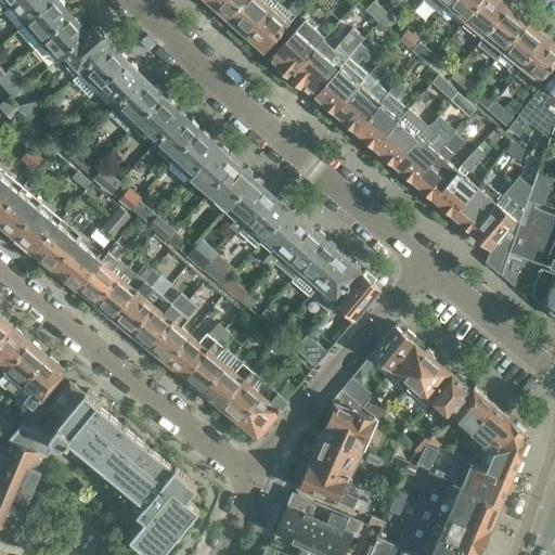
[(0,0),(0,12),(7,8),(9,4),(14,0),(0,0)]
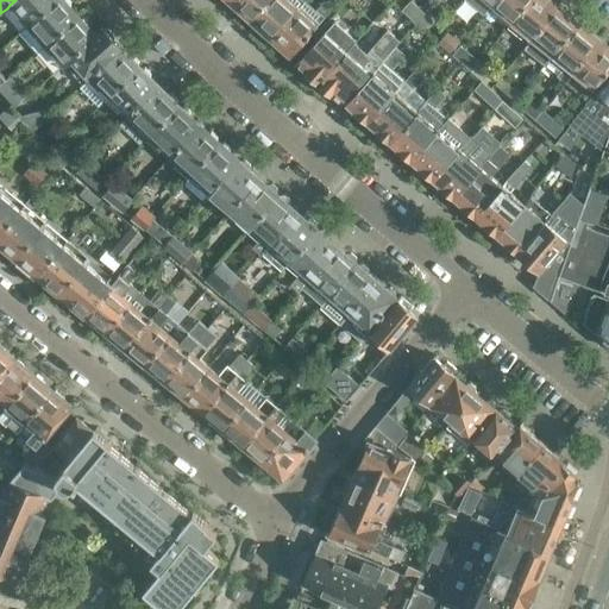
[(16,0),(10,5),(27,25),(55,0),(16,0)]
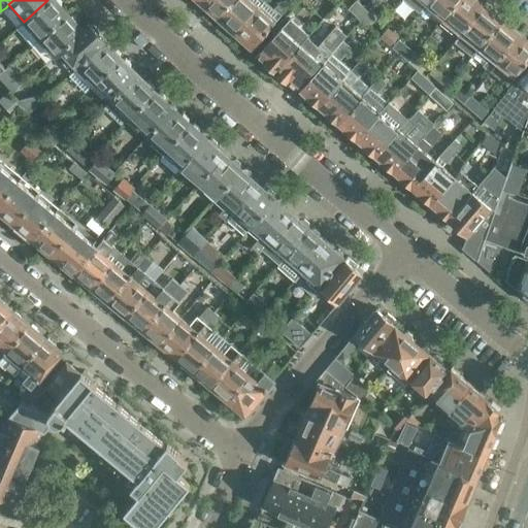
[(21,24),(17,28),(31,45),(69,13),(61,4),(61,1),(60,0),(47,0),(24,22),(21,24)]
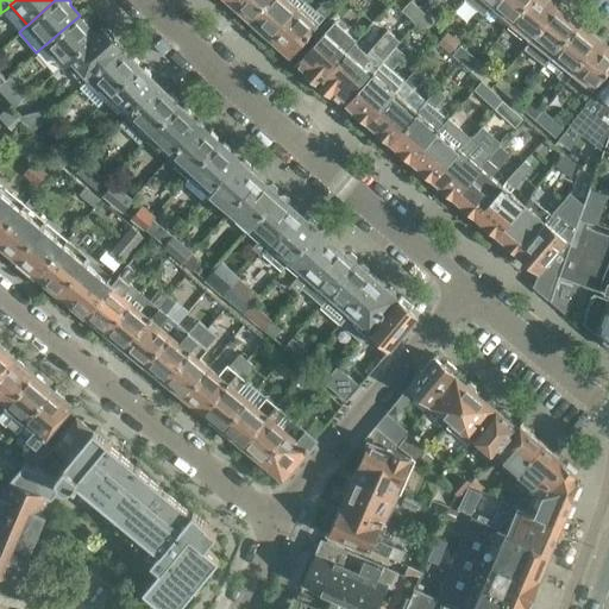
[(231,0),(231,1),(239,8),(237,11),(246,19),(249,17),(251,18),(267,0),(231,0)]
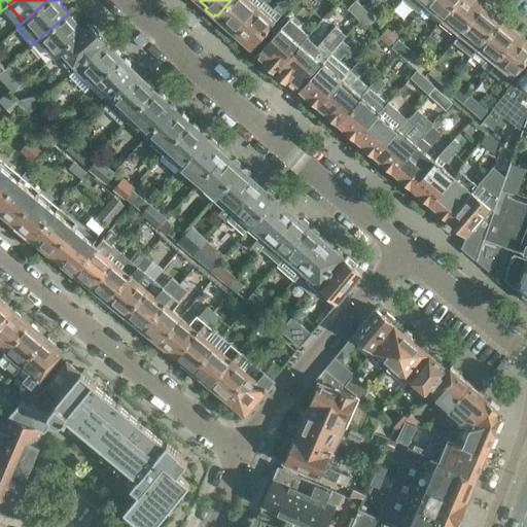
[(231,0),(217,15),(224,23),(224,27),(230,31),(234,30),(235,31),(261,1),(259,0),(231,0)]
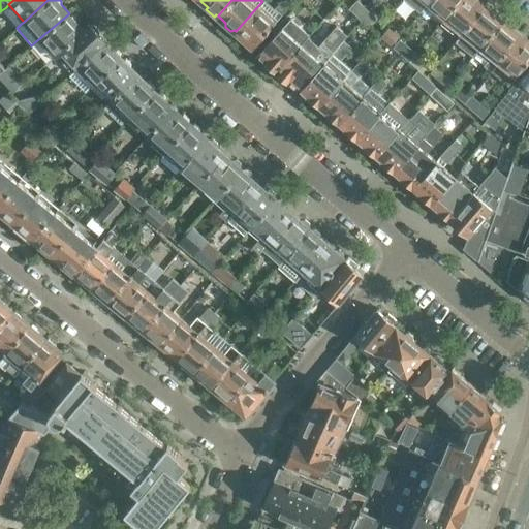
[(262,1),(236,31),(237,32),(237,36),(242,40),(246,40),(253,47),(259,38),(259,39),(290,5),(283,0),(281,0),(273,10),(262,1)]
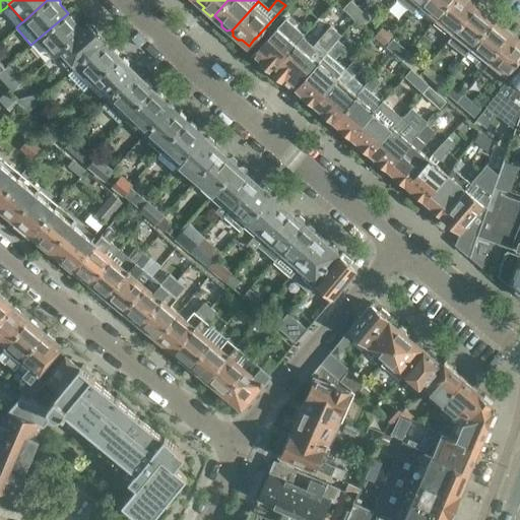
[(354,0),(349,0),(344,6),(353,14),(361,5),(354,0)]
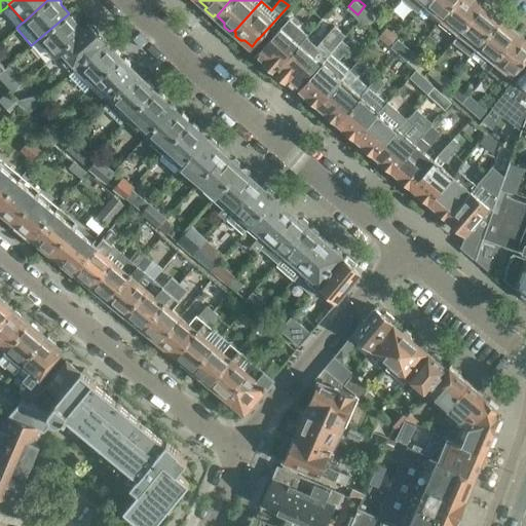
[(404,0),(417,11),(423,3),(424,4),(427,0),(404,0)]
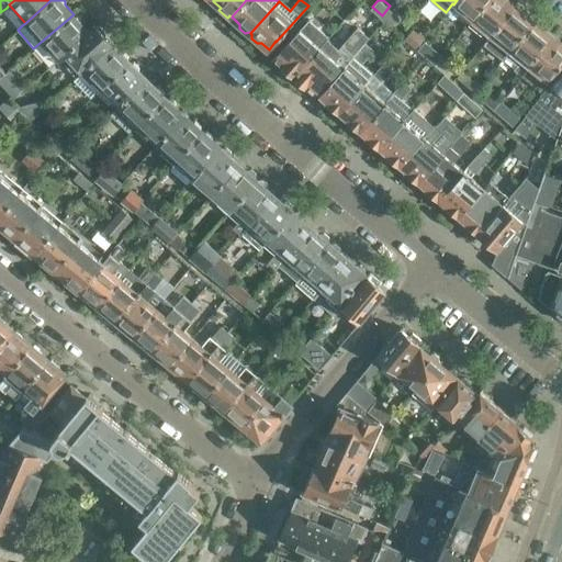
[(457,0),(453,4),(472,20),(486,0),(457,0)]
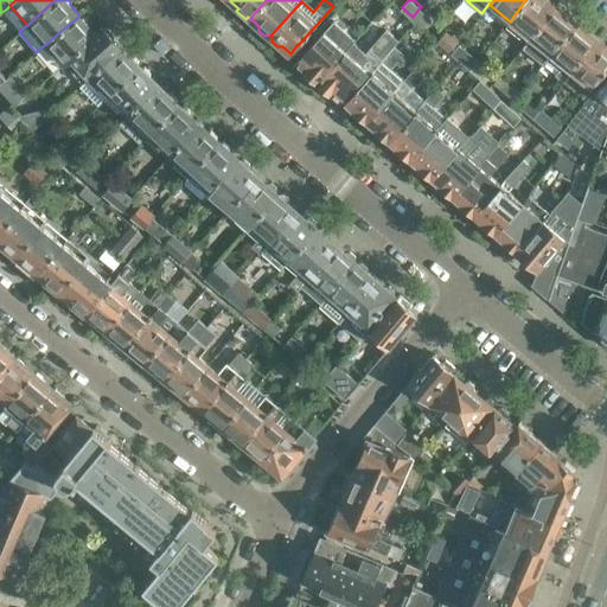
[(525,0),(510,21),(530,38),(556,4),(550,0),(525,0)]
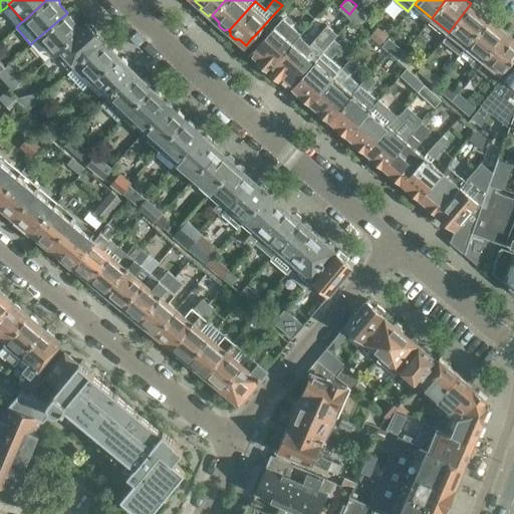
[(449,32),(442,40),(459,54),(463,49),(466,46),(488,17),(487,16),(490,13),(481,6),(478,9),(471,3),(449,32)]
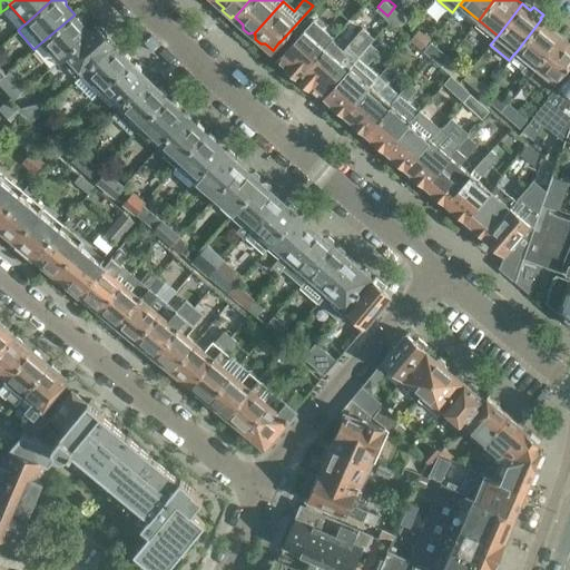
[(395,6),(387,16),(390,18),(387,21),(394,27),(405,15),(395,6)]
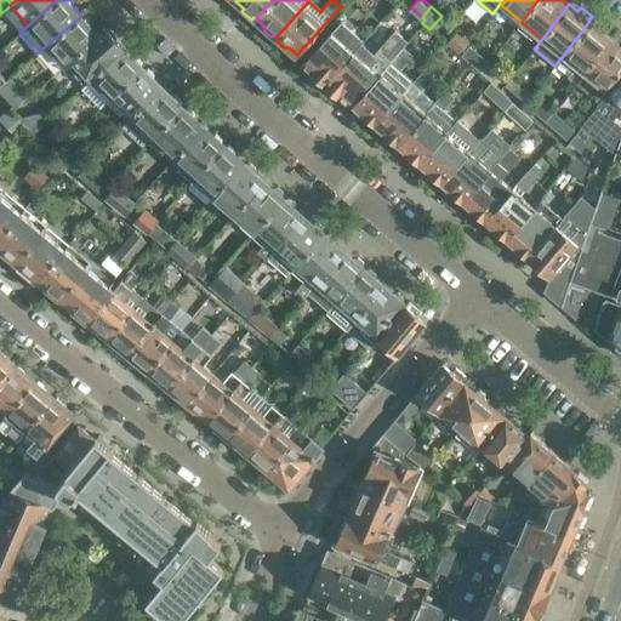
[(81,16),(36,53),(55,74),(63,66),(72,58),(97,34),(90,26),(90,22),(86,16),(81,16)]
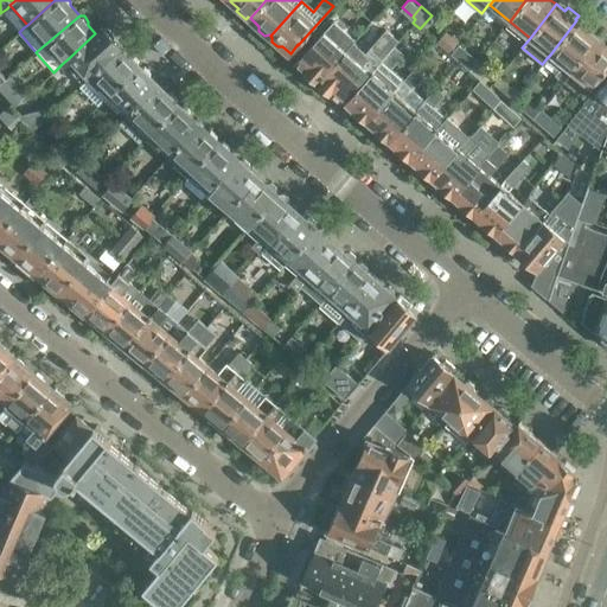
[(550,55),(547,58),(558,69),(555,75),(562,81),(564,77),(570,70),(596,37),(588,30),(592,26),(581,18),(579,21),(576,20),(550,55)]
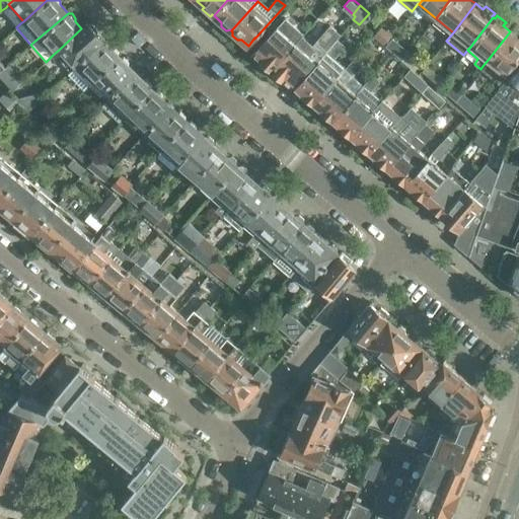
[(285,16),(254,53),(261,58),(261,59),(272,69),(301,35),(303,32),(285,16)]
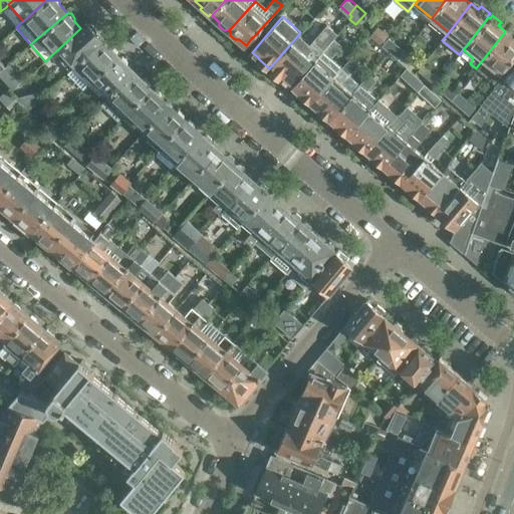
[(59,48),(52,54),(68,71),(74,65),(101,38),(93,30),(93,26),(91,23),(86,23),(85,22),(80,28),(59,48)]
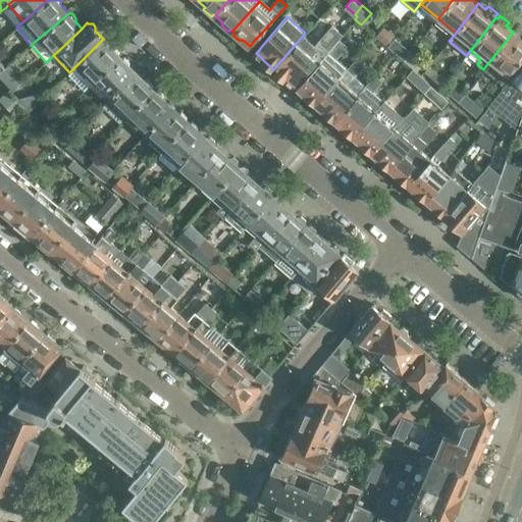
[(314,42),(325,51),(341,35),(328,24),(314,42)]
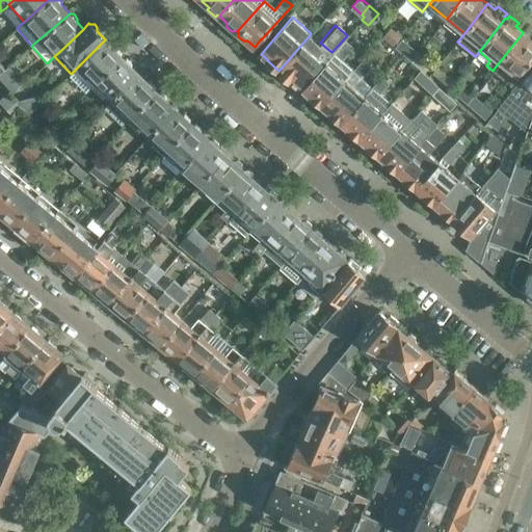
[(401,40),(389,29),(381,37),(394,48),(401,40)]
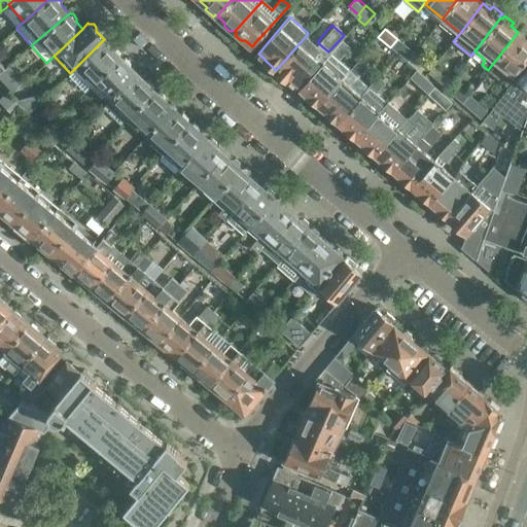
[(490,67),(488,70),(506,84),(515,75),(514,75),(526,58),(526,36),(526,38),(518,32),(495,61),(490,67)]
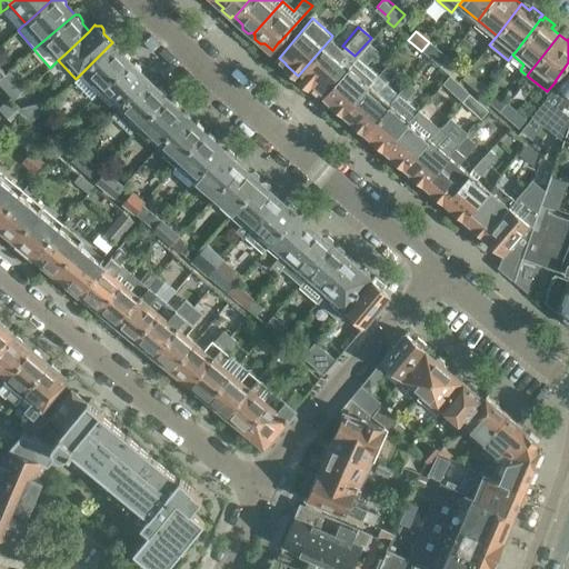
[(330,39),(298,76),(310,87),(311,87),(318,92),(325,86),(327,87),(352,58),(330,39)]
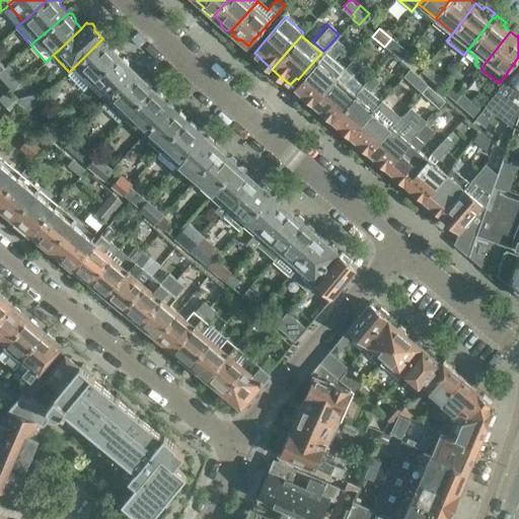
[(75,66),(69,72),(85,88),(92,81),(119,55),(118,55),(118,50),(115,46),(109,47),(102,39),(75,66)]
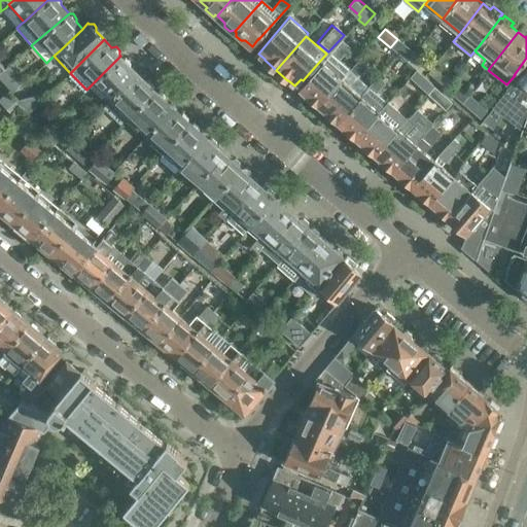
[(397,39),(390,47),(408,62),(415,54),(397,39)]
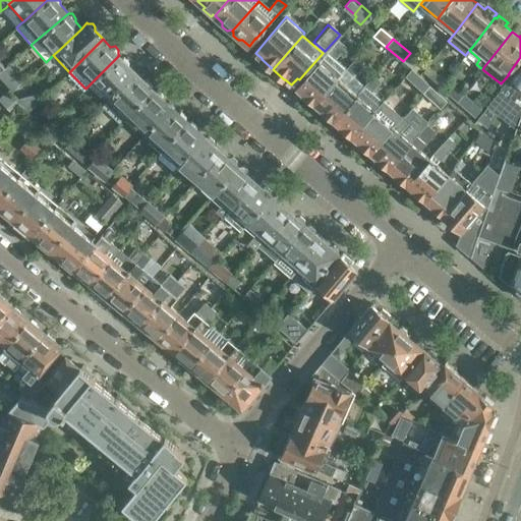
[(301,81),(296,87),(305,94),(303,96),(312,104),(314,102),(315,103),(345,70),(334,60),(346,47),(338,41),(301,81)]
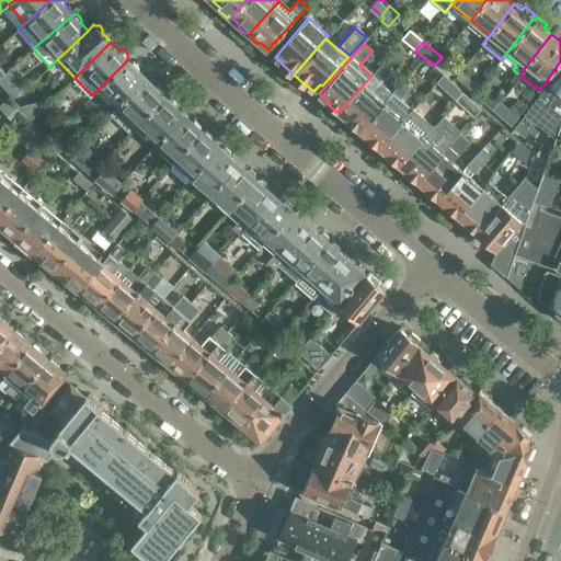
[(434,66),(443,75),(443,73),(447,78),(455,69),(442,57),(434,66)]
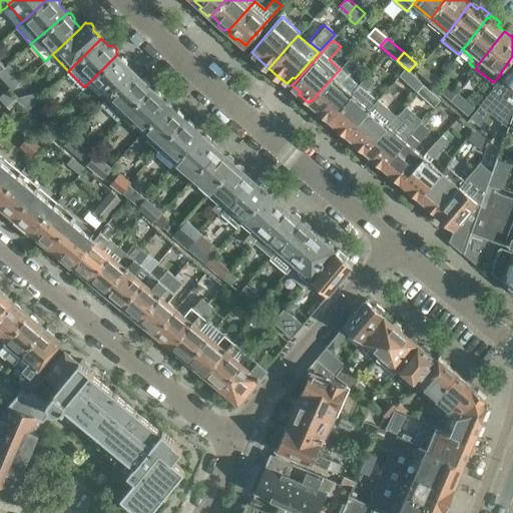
[(91,80),(90,81),(107,97),(133,71),(126,64),(127,60),(123,56),(118,56),(117,54),(91,80)]
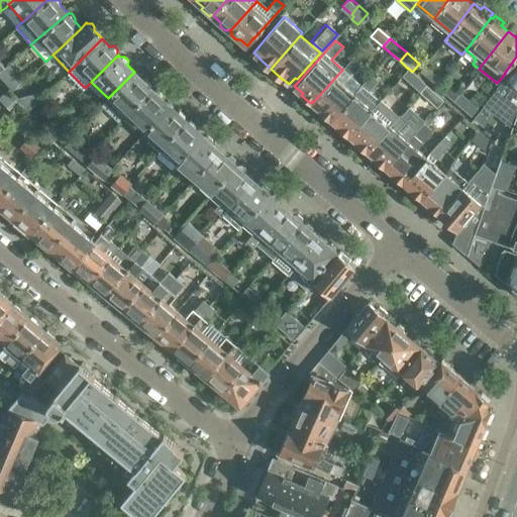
[(342,70),(313,102),(321,109),(319,111),(328,119),(330,117),(332,118),(355,91),(360,85),(351,78),(359,66),(351,59),(342,70)]
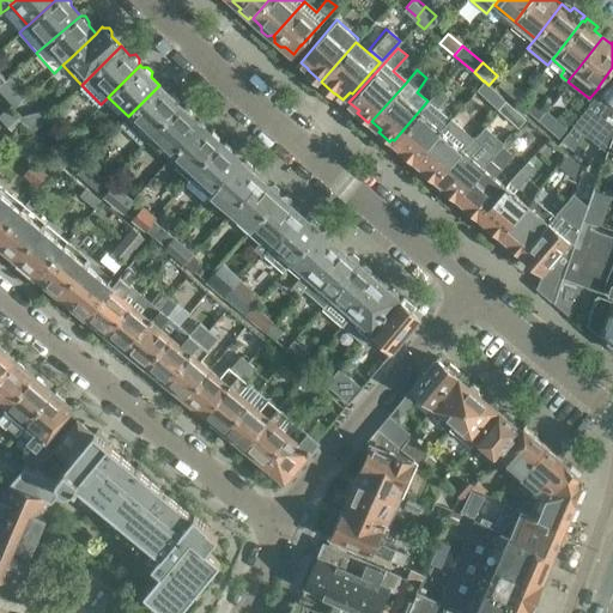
[(612,76),(601,90),(612,98),(612,76)]
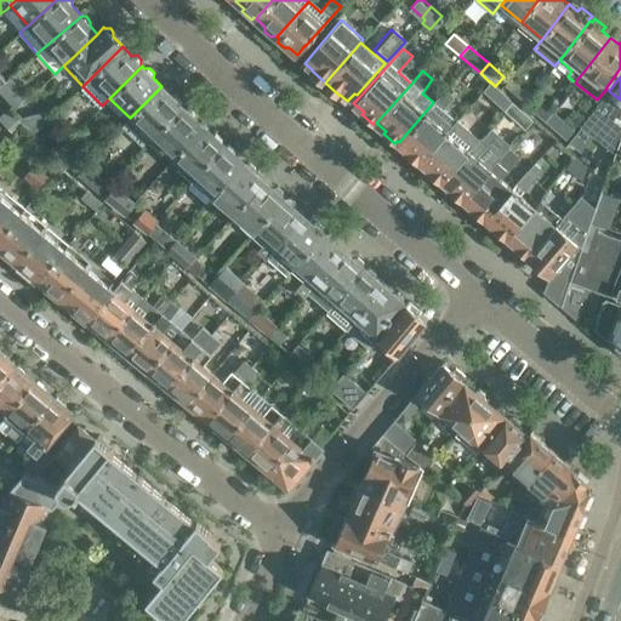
[(9,80),(0,87),(0,93),(6,101),(13,110),(28,97),(11,78),(9,80)]
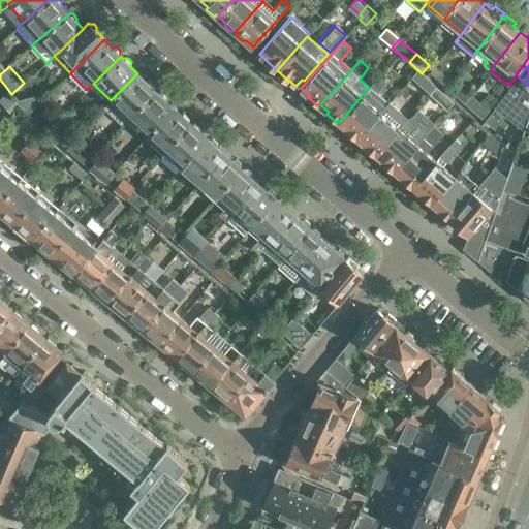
[(435,67),(429,74),(446,89),(452,82),(435,67)]
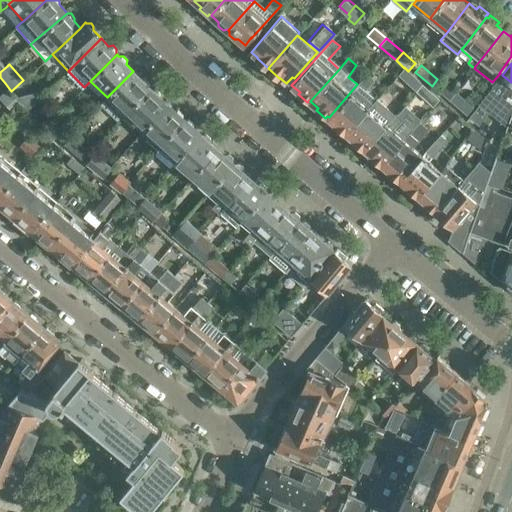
[(404,67),(404,68),(399,74),(416,89),(421,82),(408,71),(404,67)]
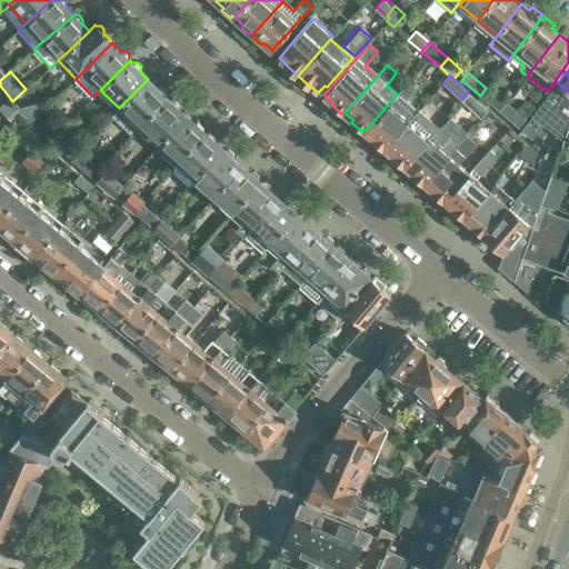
[(116,110),(111,116),(130,136),(138,127),(167,97),(165,96),(166,92),(160,87),(156,87),(148,79),(119,108),(116,110)]
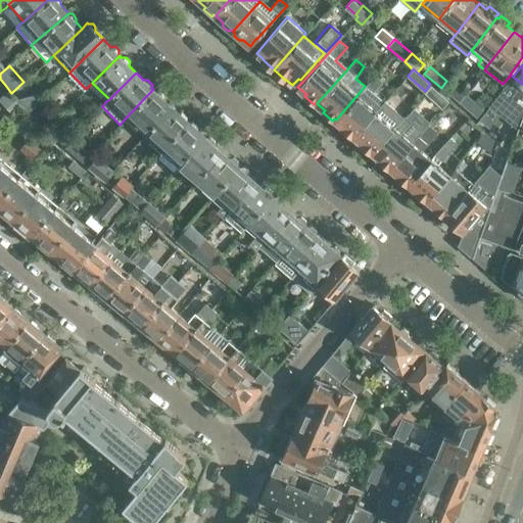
[(360,92),(336,120),(344,127),(342,129),(350,136),(352,135),(354,136),(376,110),(385,101),(372,90),(380,81),(374,76),(365,86),(360,92)]
